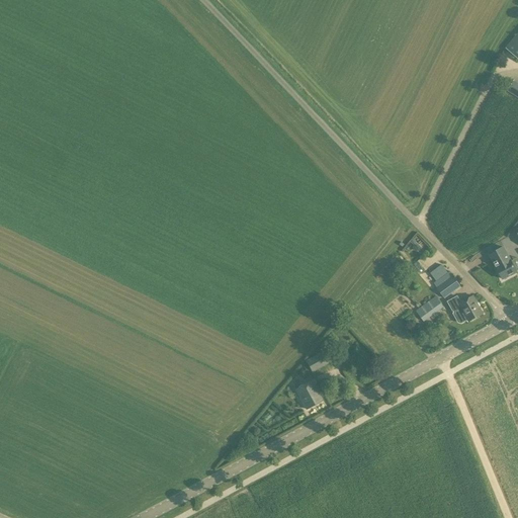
[(517,59),(517,33),(506,50),(517,59)]
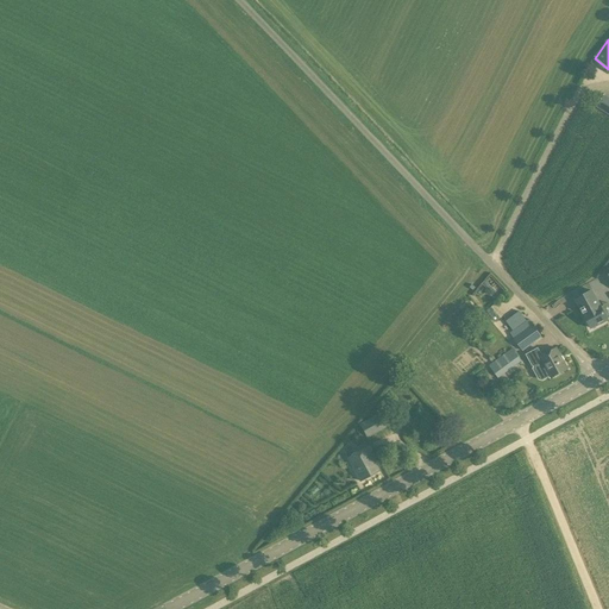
[(608,96),(604,94),(596,107),(608,114),(608,96)]
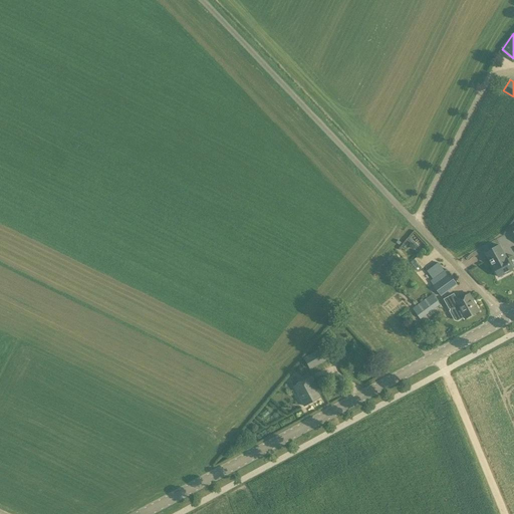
[(490,261),(492,266),(499,278),(513,270),(509,262),(507,258),(500,245),(495,247),(485,253),(490,261)]
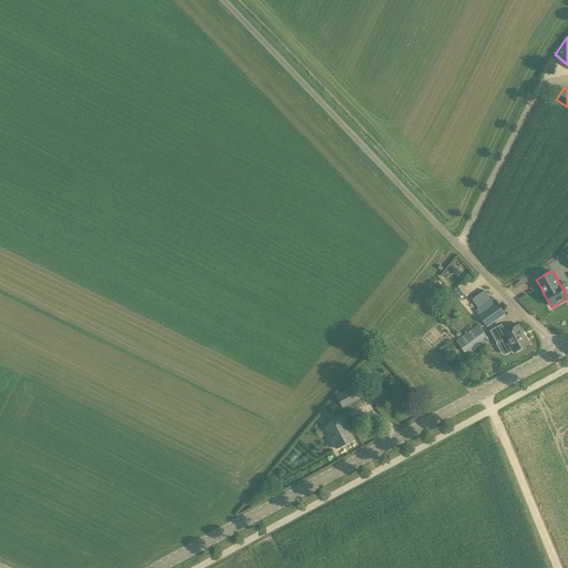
[(501,308),(494,297),(475,311),(487,327),(506,314),(501,308)]
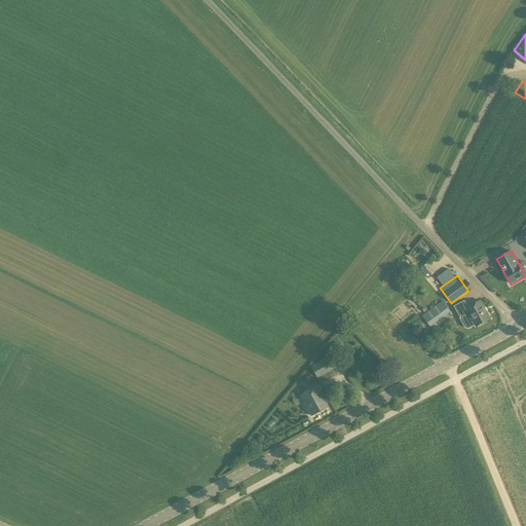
[(443,300),(422,315),(430,327),(434,324),(451,311),(443,300)]
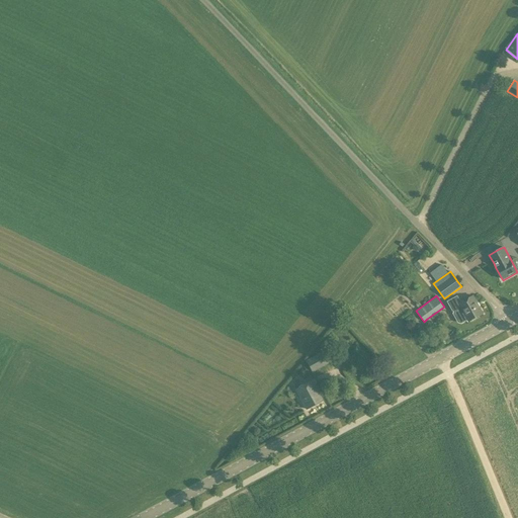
[(461,324),(467,321),(468,322),(484,315),(473,296),(459,304),(460,307),(454,311),(453,314),(456,320),(458,323),(461,324)]
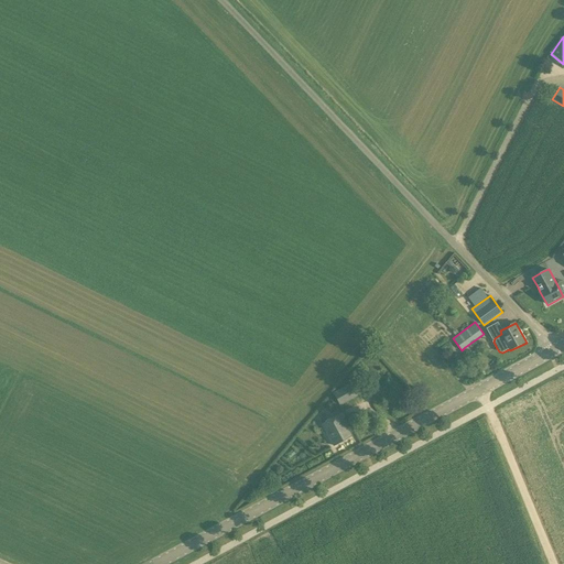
[(357,380),(333,392),(339,405),(364,392),(357,380)]
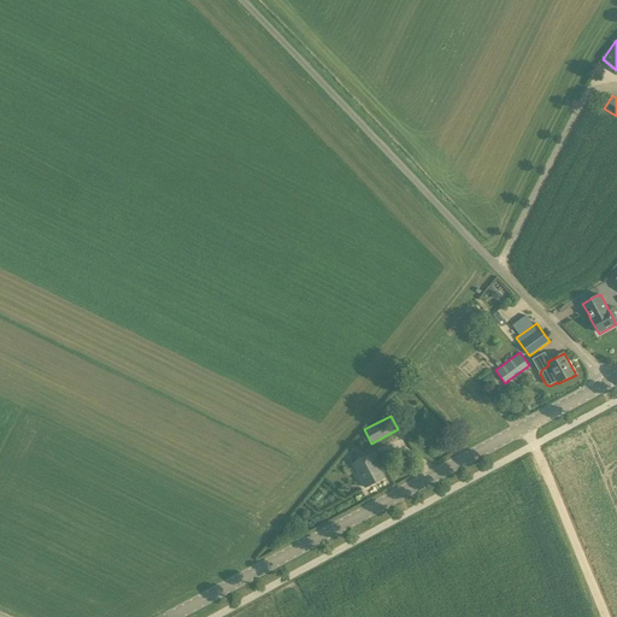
[(385,477),(371,453),(352,464),(365,488),(385,477)]
